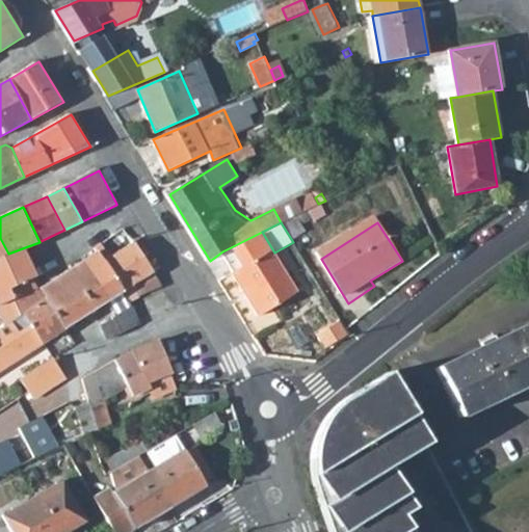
[(222,251),(260,314),(298,291),(274,253),(262,232),(222,251)]
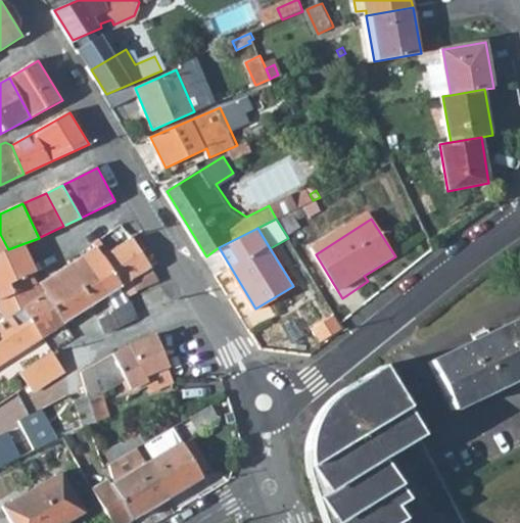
[(96,246),(121,285),(128,296),(139,289),(132,280),(150,269),(134,237),(111,252),(102,239),(95,244),(96,246)]
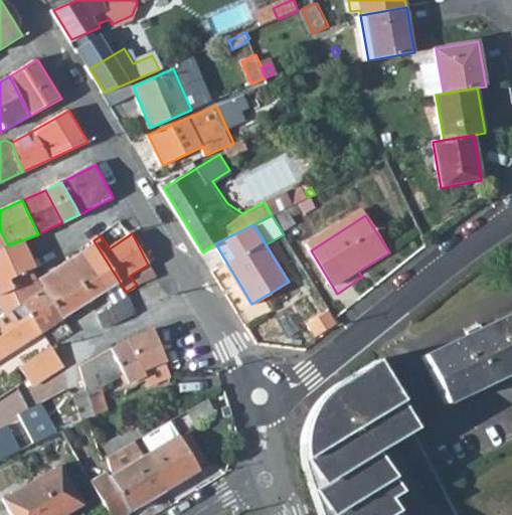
[(0,301),(6,314),(24,302),(43,290),(31,270),(37,268),(24,239),(8,245),(0,248),(0,301)]
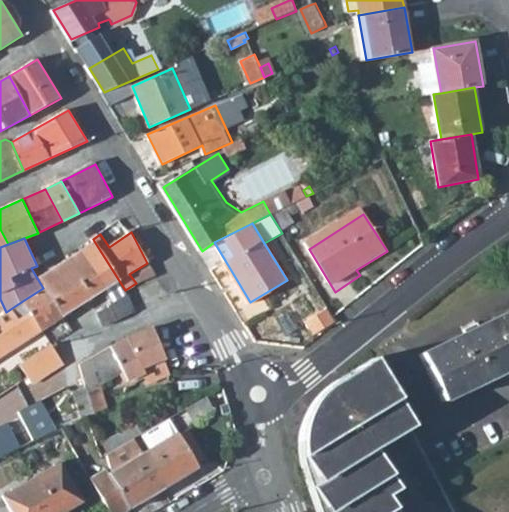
[(94,241),(81,250),(105,288),(118,279),(94,241)]
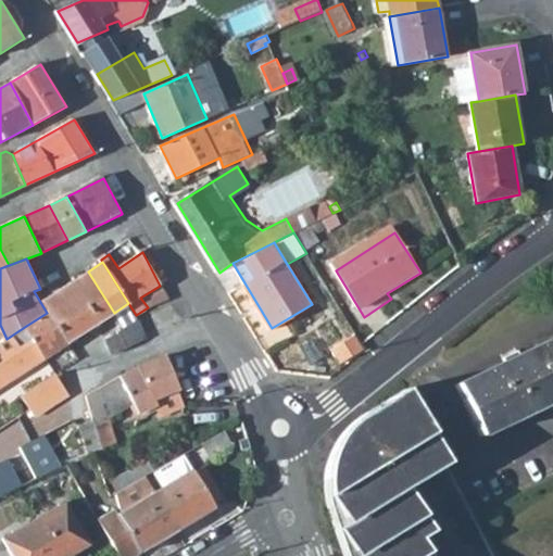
[(71,342),(114,313),(88,272),(45,301),(50,311),(71,342)]
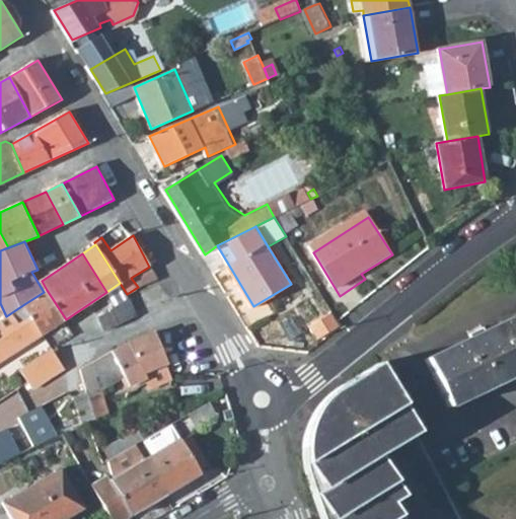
[(361,274),(365,279),(395,258),(392,254),(361,274)]
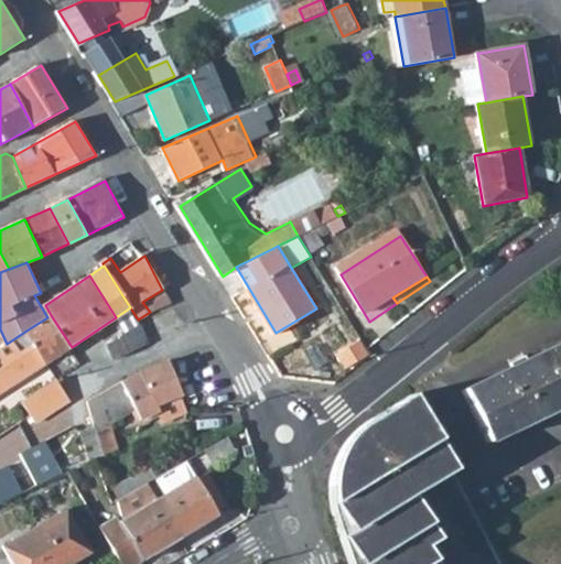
[(150,312),(151,314),(171,304),(162,290),(142,302),(150,312)]
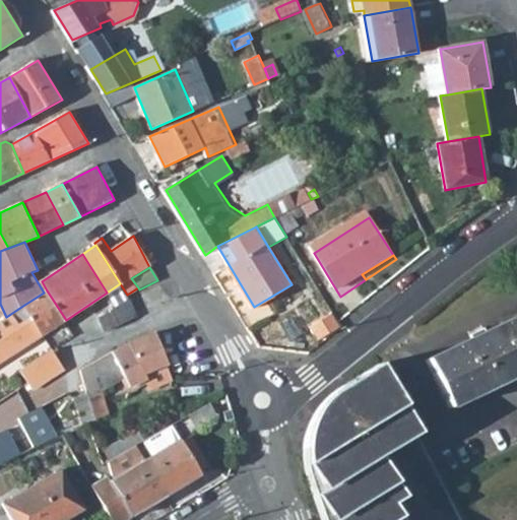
[(44,334),(66,320),(47,290),(44,293),(24,305),(43,333),(44,334)]
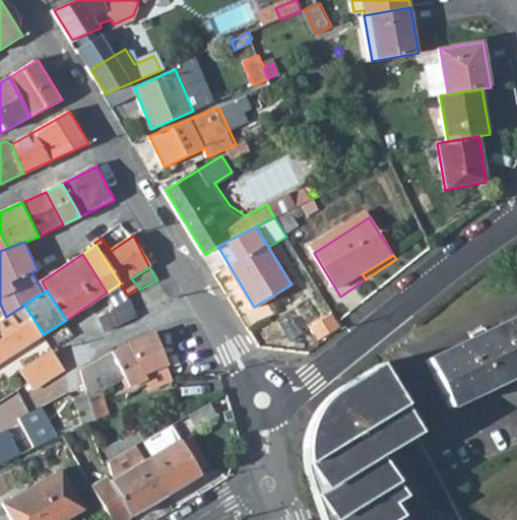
[(129,300),(116,307),(111,310),(112,312),(102,317),(109,329),(138,316),(129,300)]
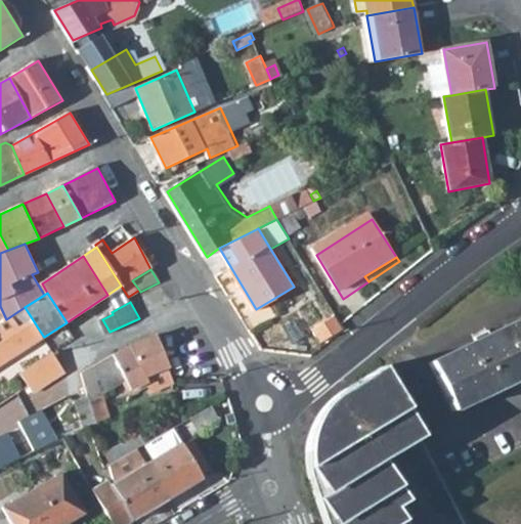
[(6,319),(0,322),(0,366),(33,345),(32,343),(43,336),(25,307),(6,319)]
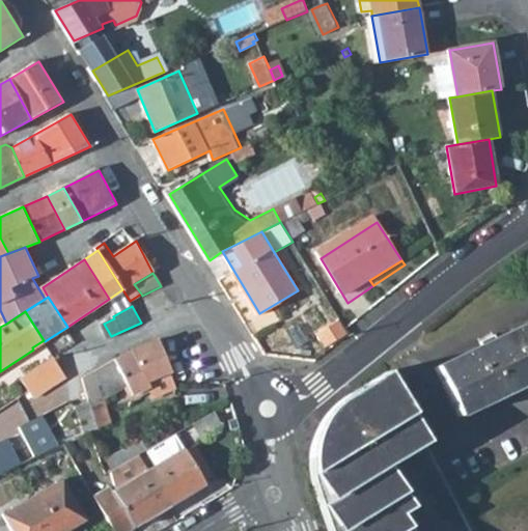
[(349,334),(341,322),(320,335),(327,347),(349,334)]
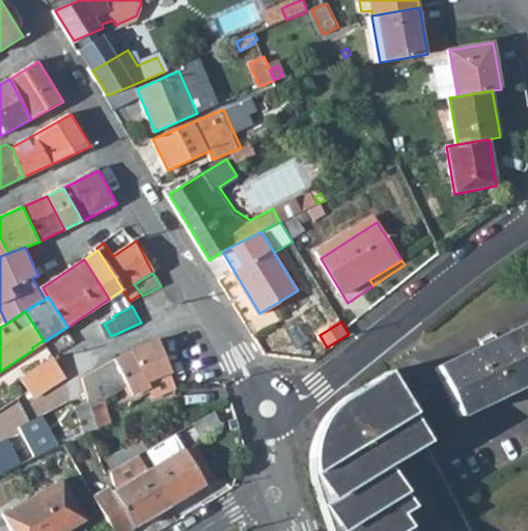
[(461,417),(527,384),(527,323),(437,367),(461,417)]
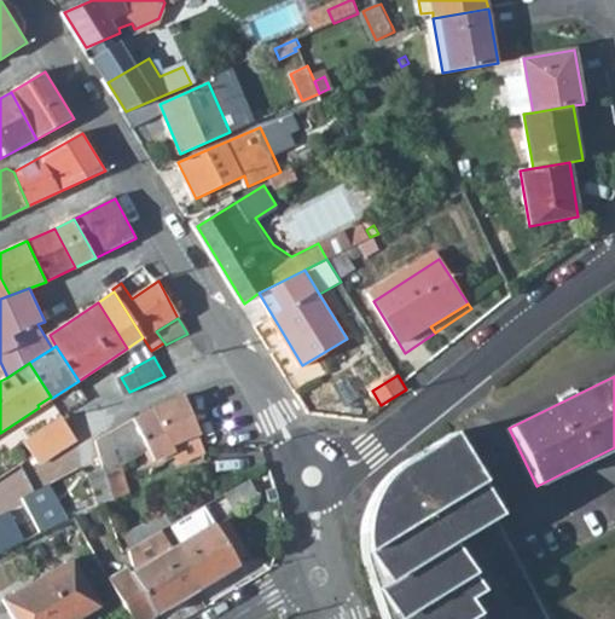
[(141,414),(128,421),(98,441),(106,467),(117,498),(131,491),(121,463),(151,449),(157,460),(178,450),(175,444),(201,433),(183,395),(158,405),(141,414)]
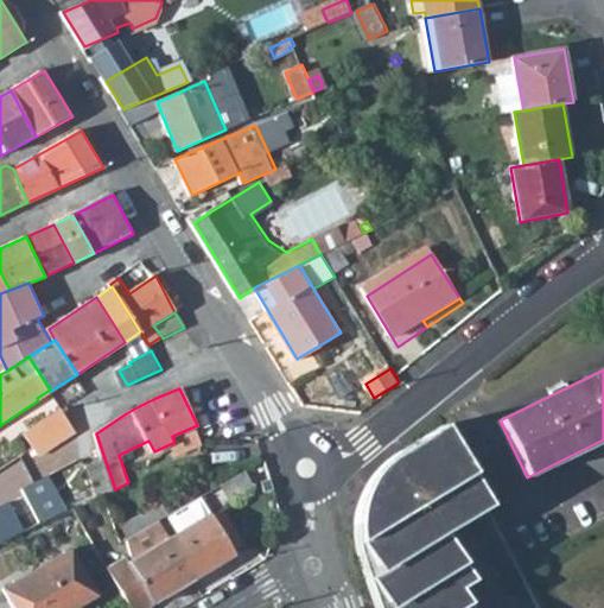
[(42,455),(77,431),(63,407),(25,434),(42,455)]
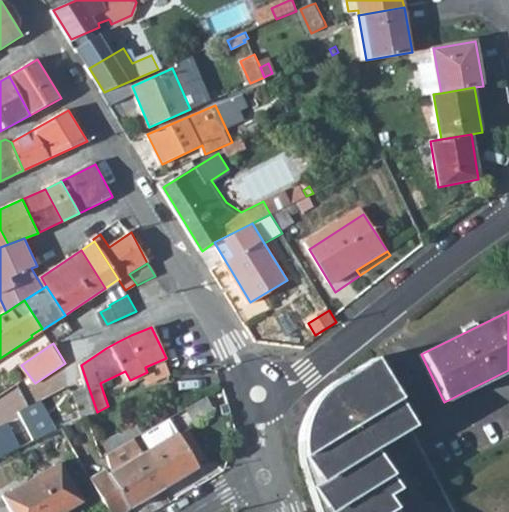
[(166,358),(145,367),(147,372),(150,378),(171,368),(166,358)]
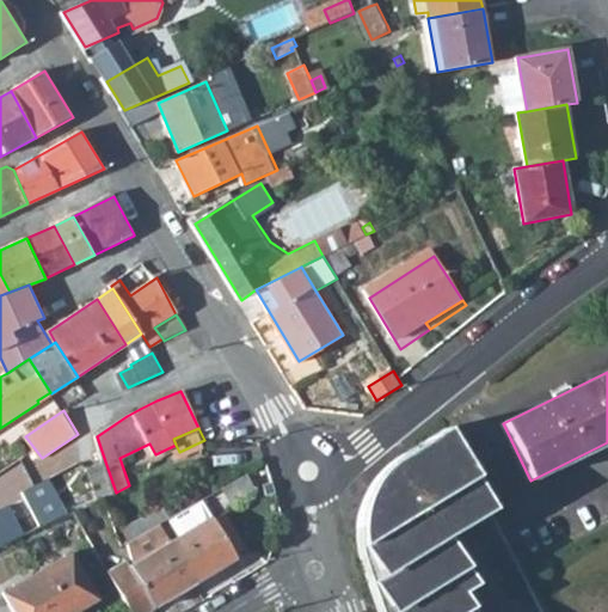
[(453,516),(460,528),(490,512),(447,432),(385,472),(367,499),(356,540),(358,557),(374,599),(378,611),(473,611),(464,594),(476,586),(440,525),(453,516)]
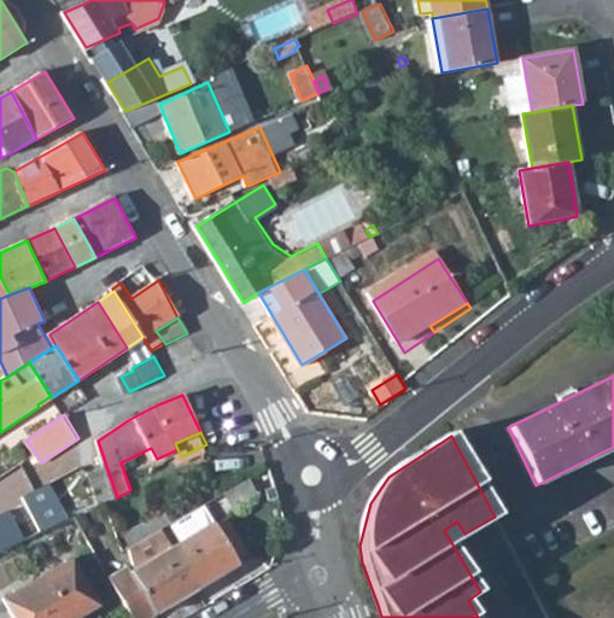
[(117,497),(106,466),(89,471),(100,506),(103,505),(104,505),(117,497)]
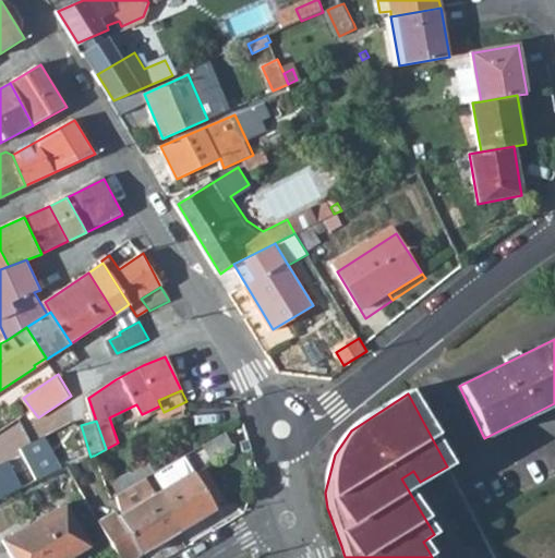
[(232,445),(226,433),(203,445),(209,458),(232,445)]
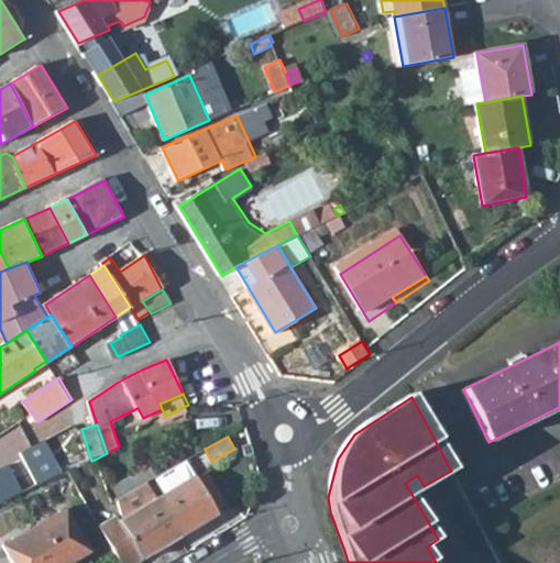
[(48,449),(37,455),(51,476),(62,470),(48,449)]
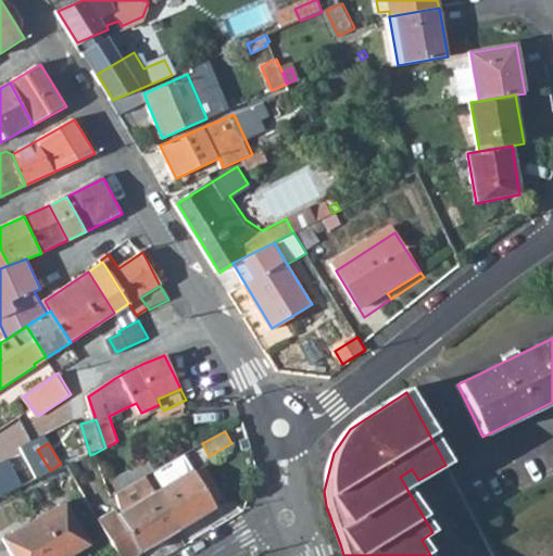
[(212,480),(204,485),(196,471),(191,466),(209,456),(202,443),(154,470),(164,487),(156,492),(179,529),(216,506),(215,504),(224,498),(212,480)]
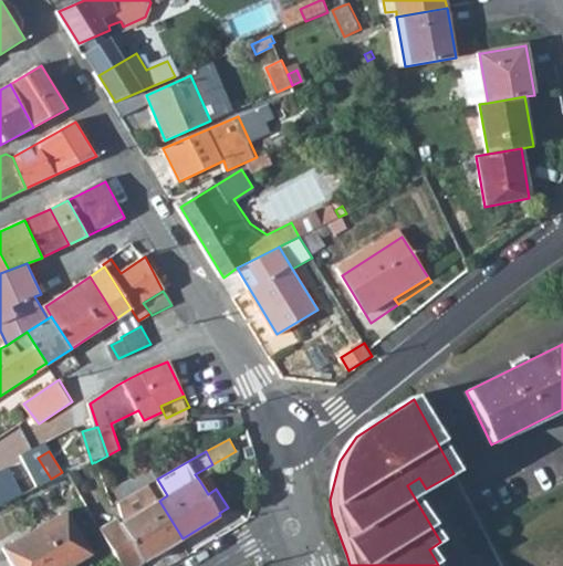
[(0,503),(25,493),(14,465),(0,471),(0,503)]
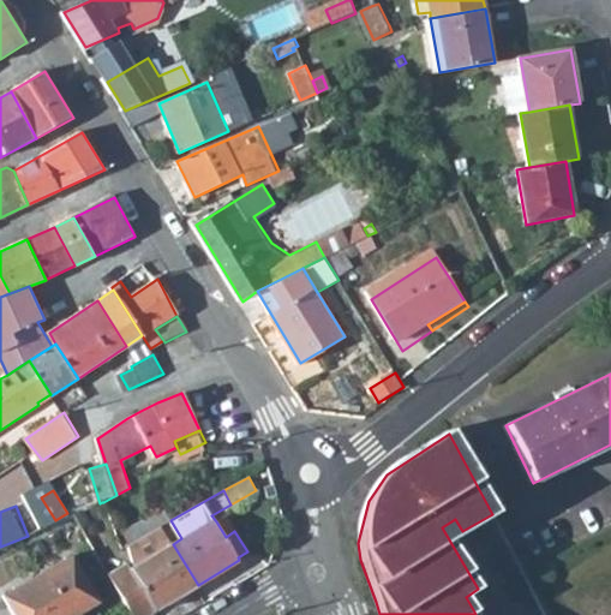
[(40,507),(31,513),(41,530),(49,526),(40,507)]
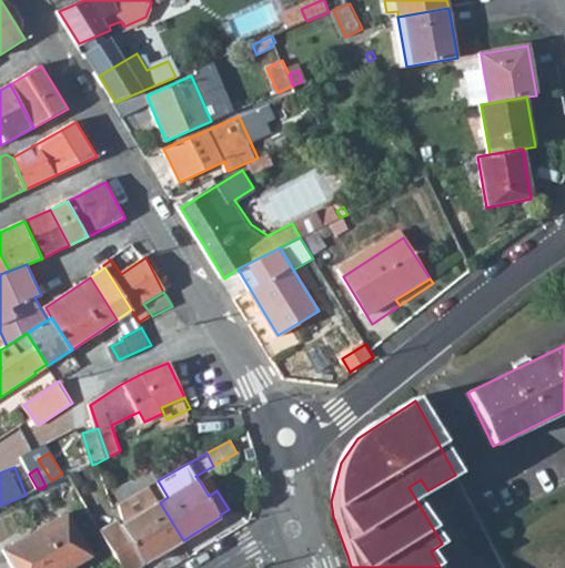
[(152,472),(115,493),(120,501),(150,486),(150,485),(158,480),(152,472)]
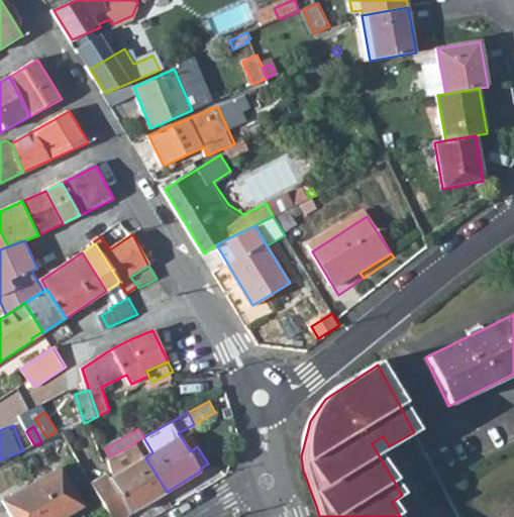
[(458,516),(414,432),(389,446),(383,436),(372,443),(402,495),(392,502),(400,516),(458,516)]
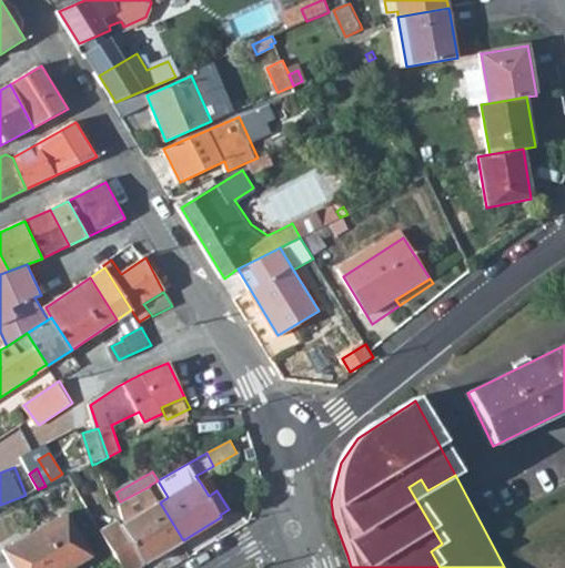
[(200,482),(209,496),(217,490),(209,477),(200,482)]
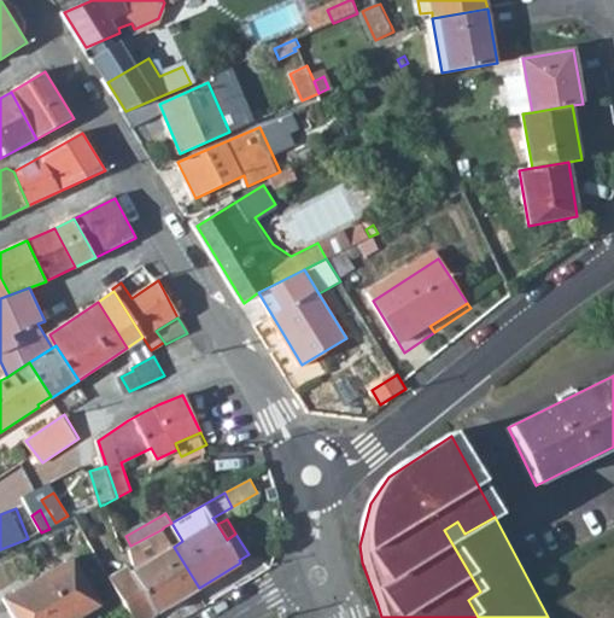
[(139,617),(150,617),(199,588),(174,547),(163,529),(130,546),(133,569),(132,570),(128,566),(120,572),(139,617)]
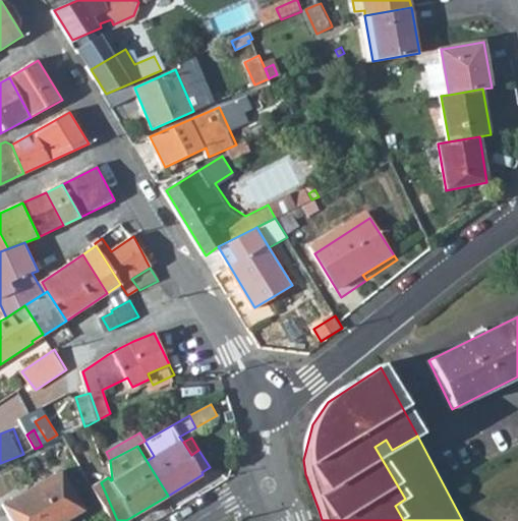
[(68,520),(84,511),(61,473),(4,507),(12,520),(68,520)]
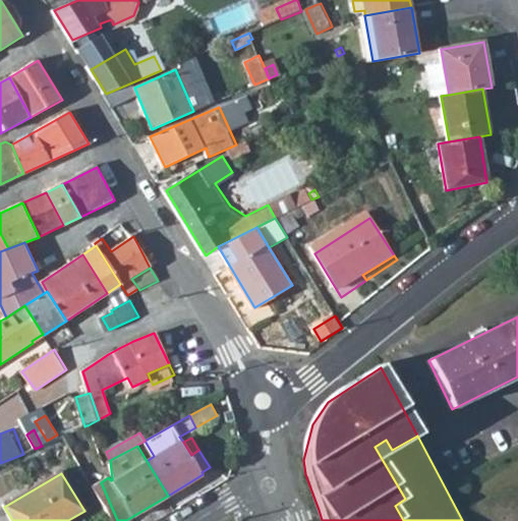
[(112,520),(117,520),(101,482),(93,487),(112,520)]
